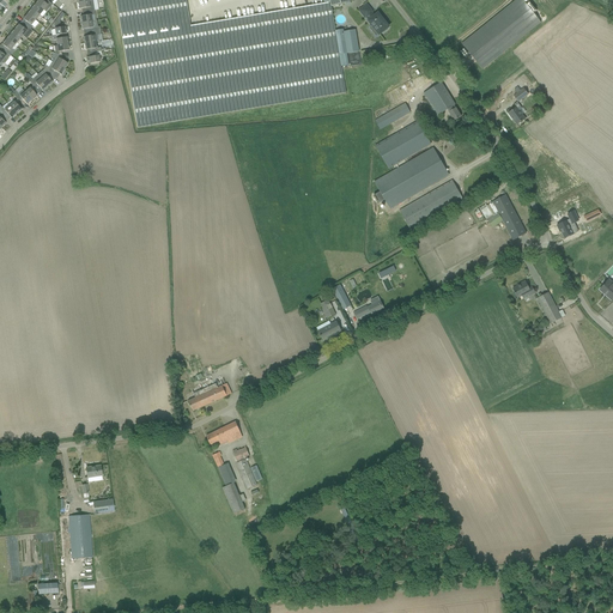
[(53,5),(46,0),(41,0),(42,0),(41,0),(38,0),(35,4),(46,12),(53,5)]
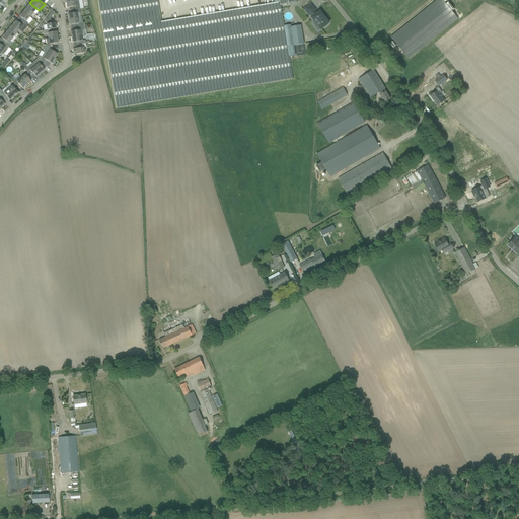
[(79,9),(78,0),(66,2),(67,8),(73,7),(74,10),(79,9)]
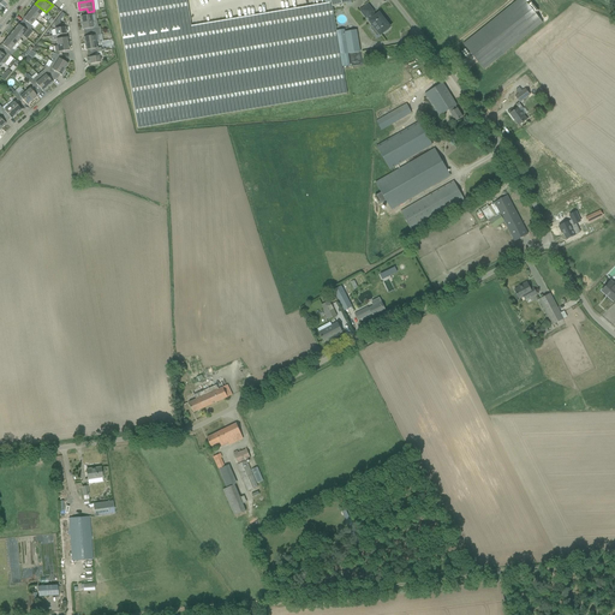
[(350,65),(348,54),(360,52),(357,31),(345,33),(345,30),(336,31),(332,7),(330,3),(326,4),(191,27),(186,0),(115,0),(138,129),(346,94),(342,67),(350,65)]
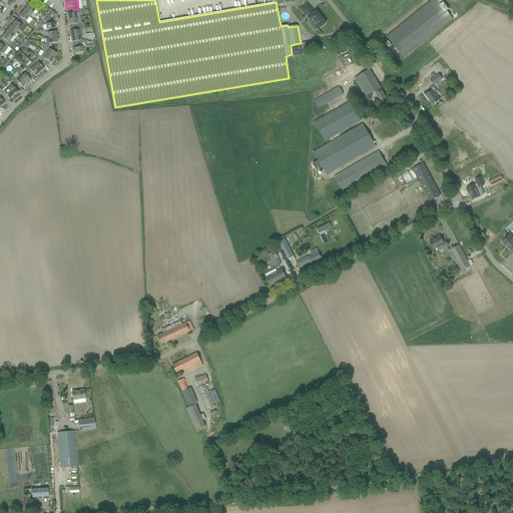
[(440,3),(437,0),(432,0),(387,37),(404,58),(453,19),(447,11),(450,9),(443,1),(440,3)]
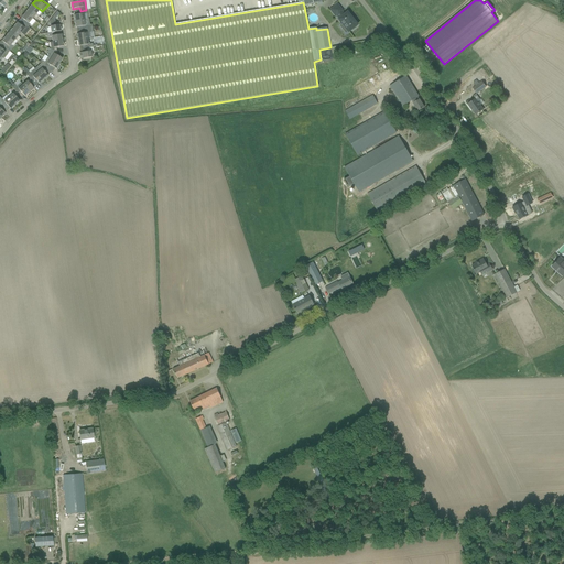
[(42,11),(32,3),(29,8),(39,17),(42,11)]
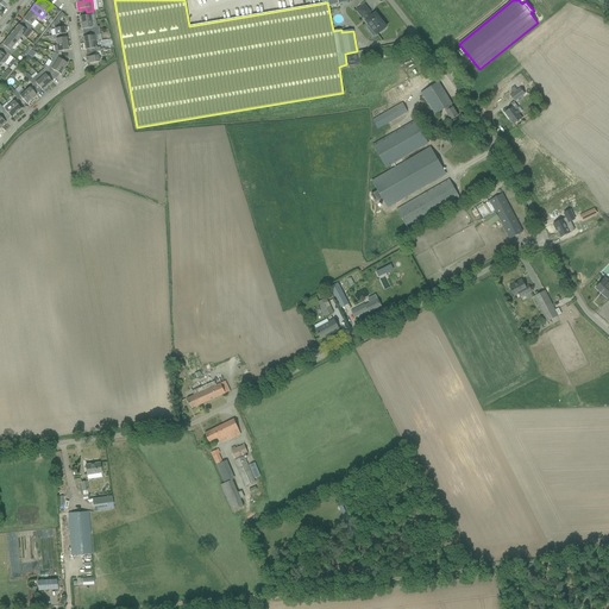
[(364,5),(357,11),(363,18),(365,16),(368,19),(366,22),(370,26),(376,35),(377,35),(381,32),(385,30),(384,29),(387,27),(376,13),(372,16),(369,12),(370,12),(364,5)]
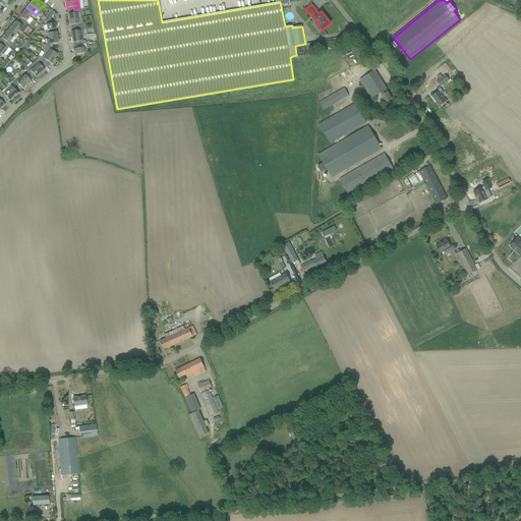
[(26,7),(23,12),(30,17),(32,14),(35,16),(36,15),(26,7)]
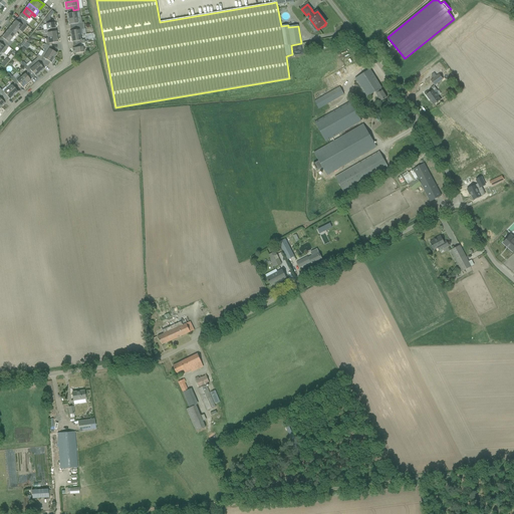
[(76,18),(76,13),(79,12),(78,9),(73,10),(73,13),(67,14),(68,19),(76,18)]
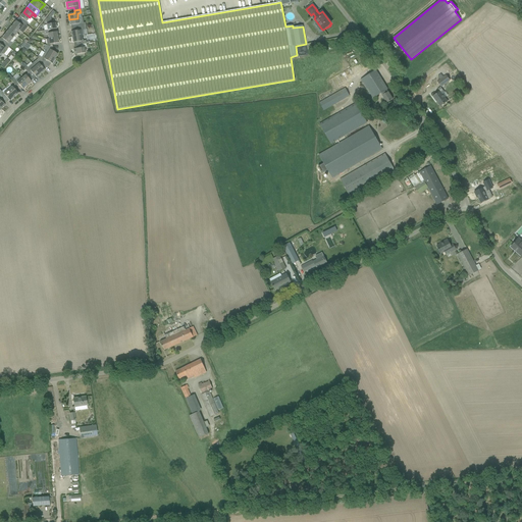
[(56,29),(55,23),(54,23),(54,20),(51,20),(51,17),(55,12),(53,10),(47,17),(49,19),(49,21),(46,21),(47,25),(45,25),(43,27),(44,31),(50,30),(56,29)]
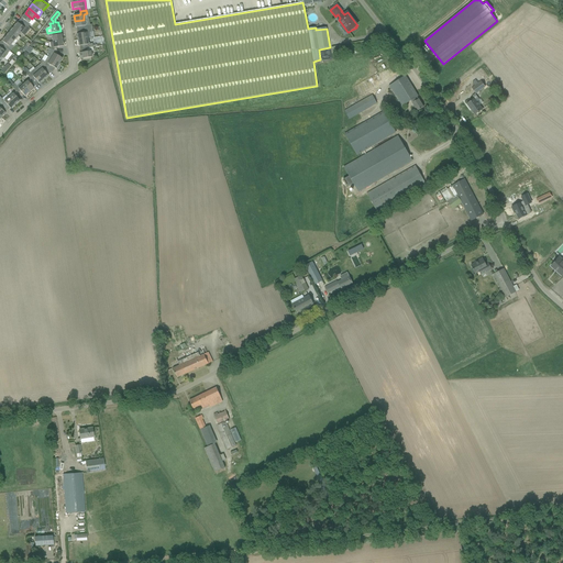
[(23,19),(21,22),(28,28),(30,24),(29,23),(32,19),(25,13),(21,18),(23,19)]
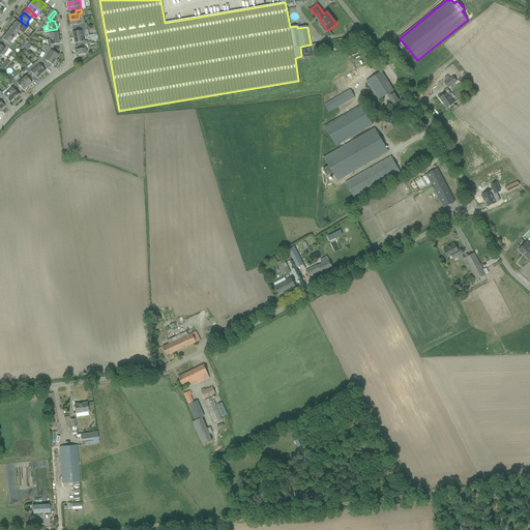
[(80,24),(79,19),(70,20),(70,26),(78,25),(78,28),(86,26),(86,23),(80,24)]
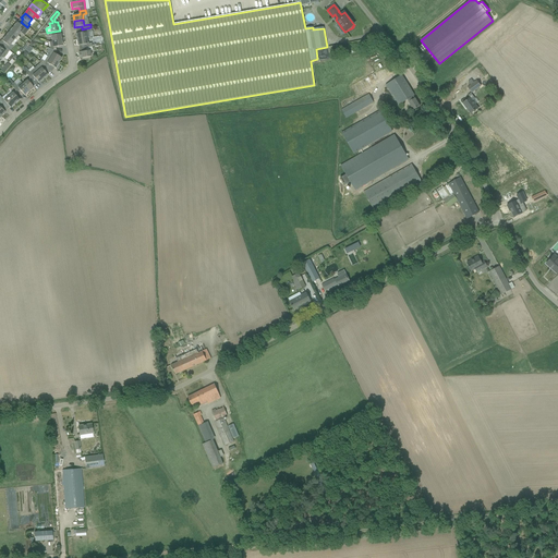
[(29,28),(27,27),(21,22),(19,24),(16,22),(13,27),(20,33),(21,33),(24,36),(29,28)]
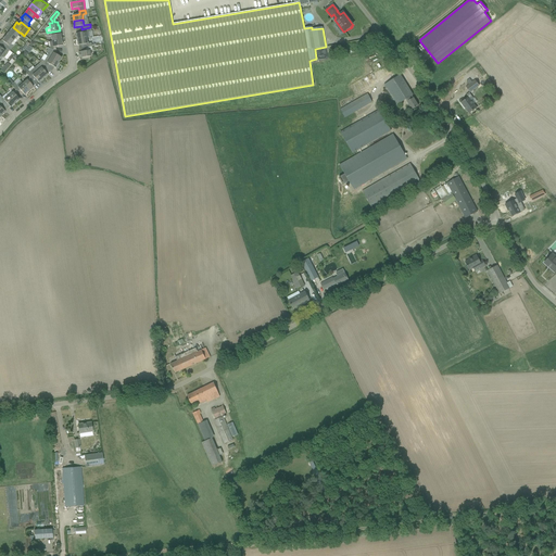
[(20,33),(13,27),(9,32),(19,39),(20,38),(17,36),(20,33)]
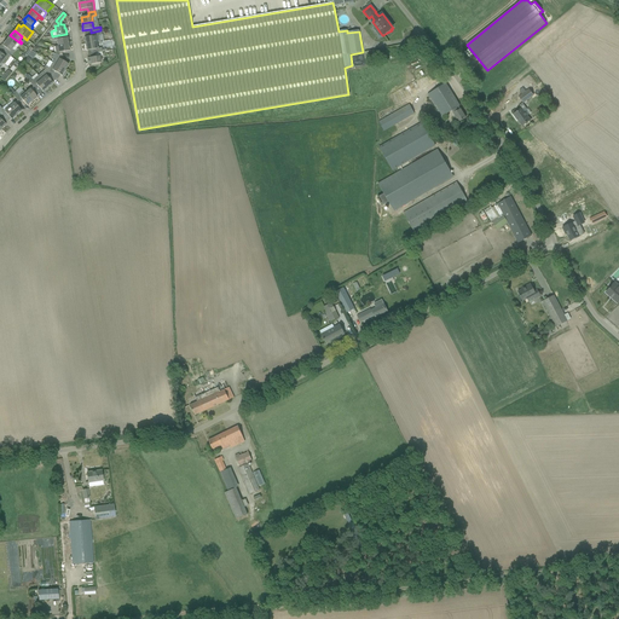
[(99,42),(99,38),(98,35),(102,35),(100,30),(91,33),(92,36),(84,38),(85,44),(96,42),(99,42)]
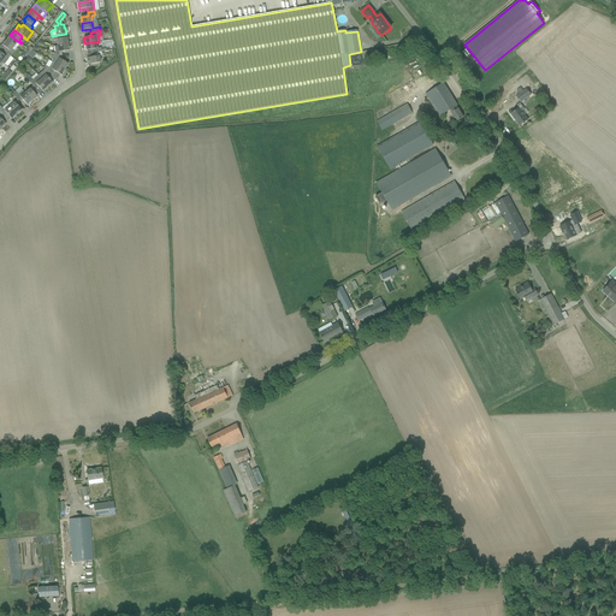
[(21,43),(10,35),(6,40),(15,46),(17,43),(19,45),(21,43)]
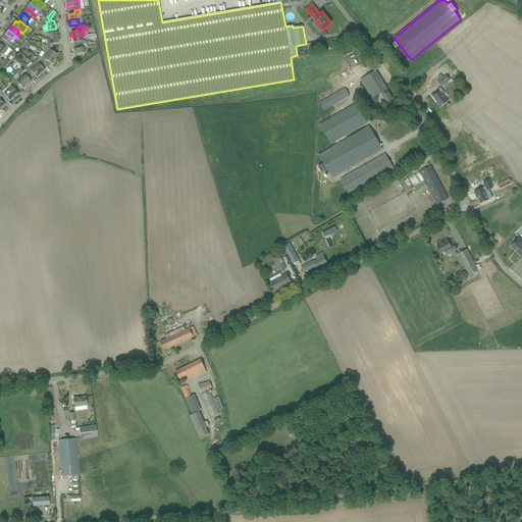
[(50,33),(50,30),(44,31),(42,31),(42,33),(43,34),(44,34),(48,33),(49,39),(58,38),(57,32),(50,33)]
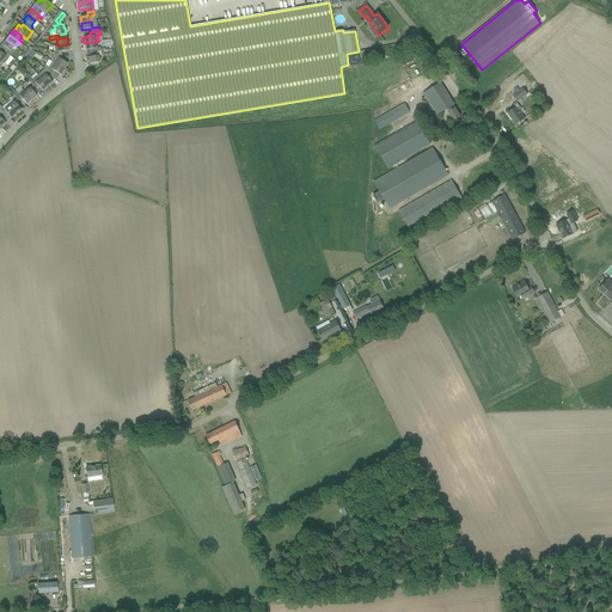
[(12,49),(14,46),(7,41),(6,40),(2,44),(4,47),(2,49),(10,56),(14,51),(12,49)]
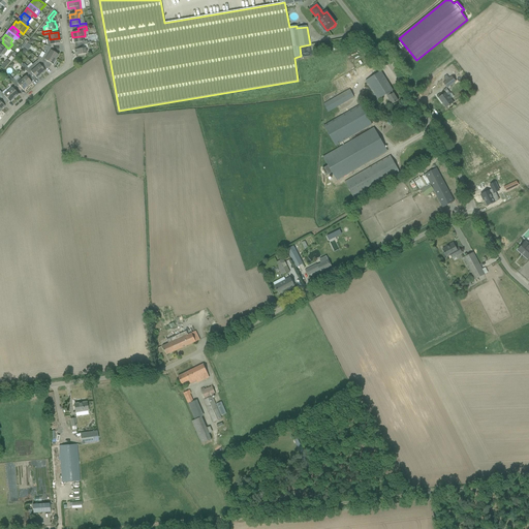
[(87,40),(83,41),(82,36),(72,37),(73,43),(81,42),(81,45),(87,44),(91,43),(90,42),(87,42),(87,40)]
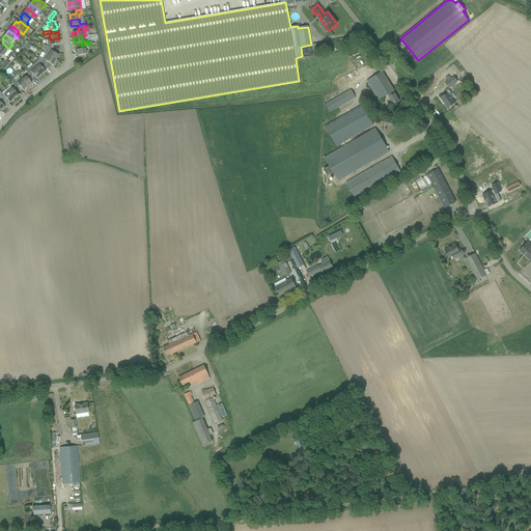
[(50,39),(47,39),(48,45),(47,45),(47,46),(48,46),(47,47),(51,48),(53,48),(53,45),(60,44),(59,38),(50,39)]
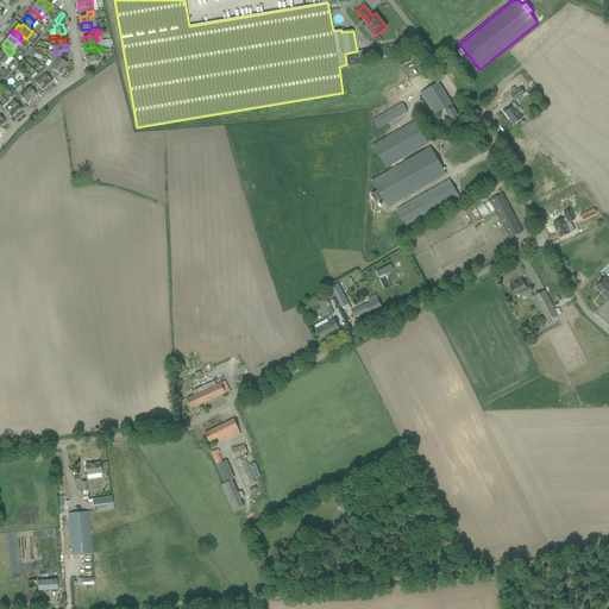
[(10,56),(2,49),(0,50),(0,60),(1,61),(4,63),(10,56)]
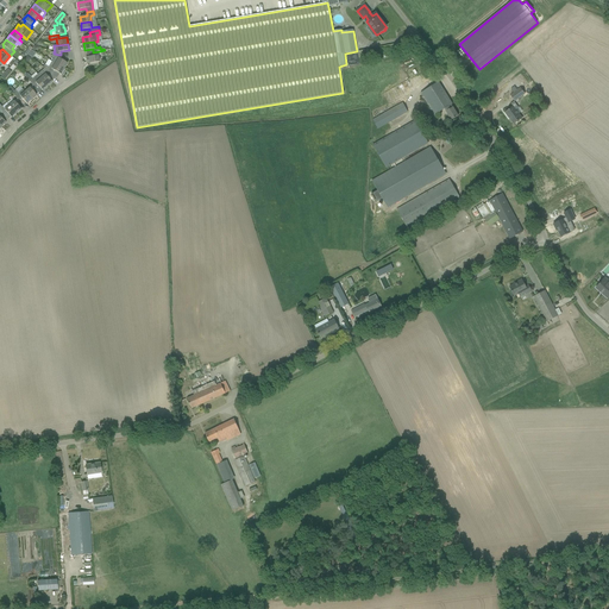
[(101,55),(100,51),(93,52),(94,56),(86,57),(87,64),(99,62),(98,56),(101,55)]
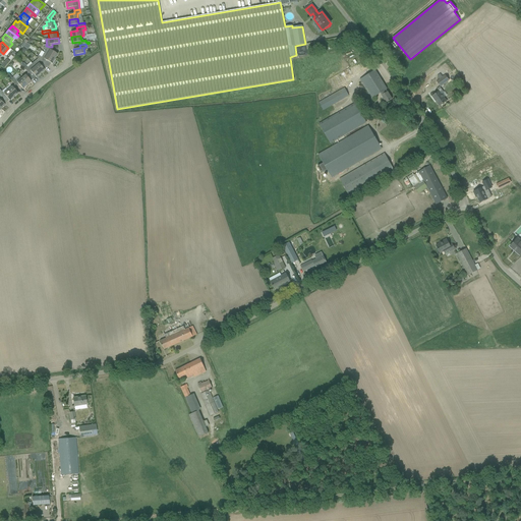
[(52,51),(52,47),(50,47),(45,45),(44,48),(46,49),(44,53),(47,54),(55,59),(58,54),(52,51)]
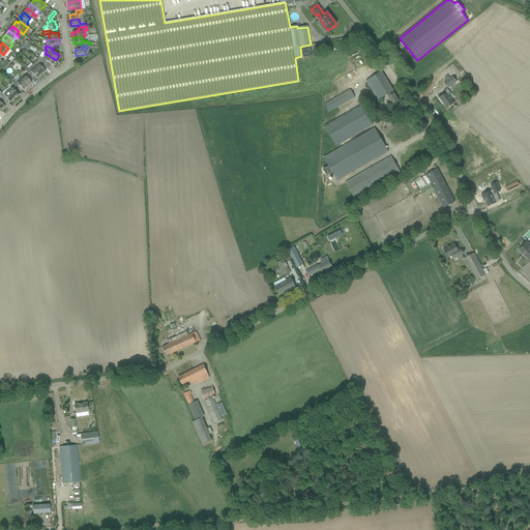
[(56,60),(48,55),(45,54),(41,58),(40,57),(38,60),(41,62),(43,64),(46,61),(53,65),(56,60)]
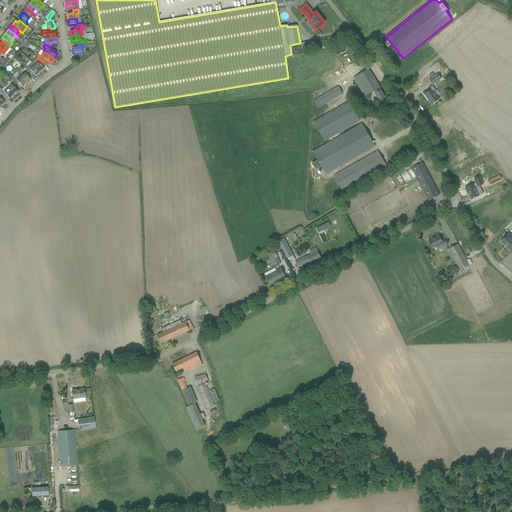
[(40,64),(42,62),(40,60),(37,58),(31,63),(40,73),(44,69),(40,64)]
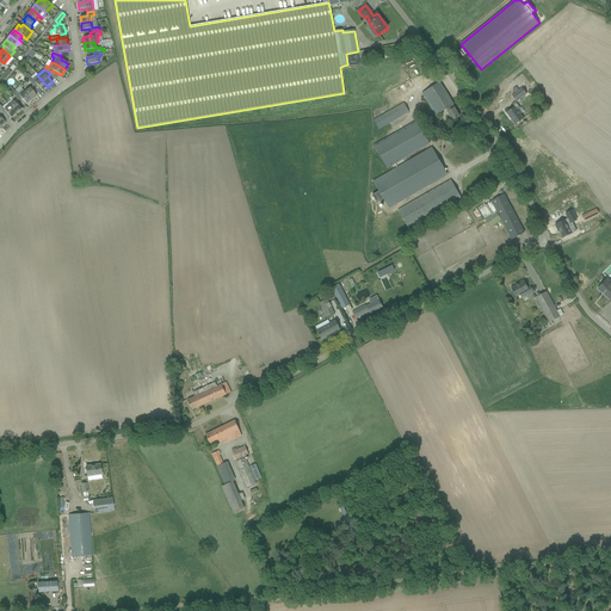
[(48,87),(37,75),(32,80),(29,81),(32,85),(35,87),(37,85),(42,91),(48,87)]
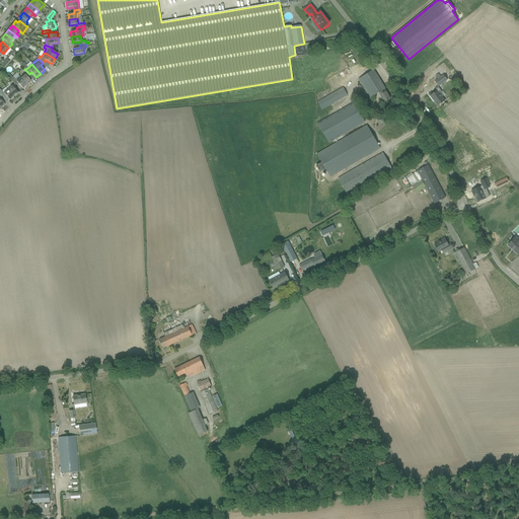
[(374,70),(369,73),(359,79),(370,98),(378,93),(380,95),(384,102),(387,101),(390,98),(386,91),(385,91),(384,89),(385,88),(374,70)]
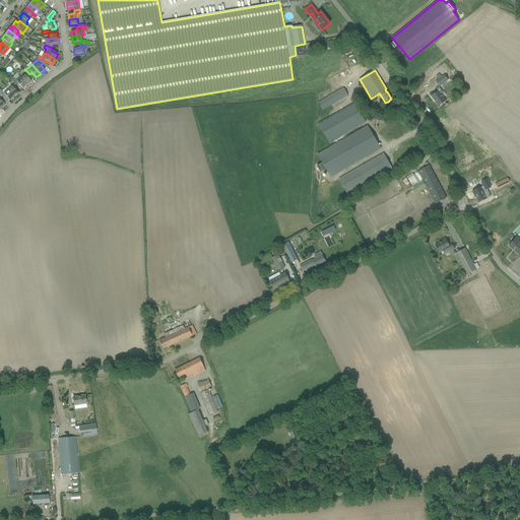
[(27,76),(29,74),(27,72),(21,78),(27,85),(31,81),(27,76)]
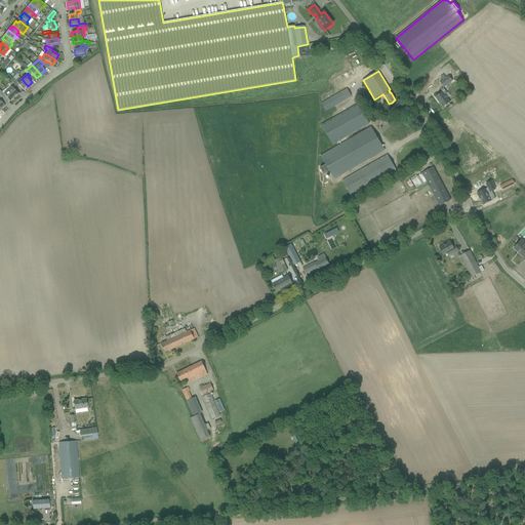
[(28,86),(22,79),(19,77),(15,80),(12,78),(8,74),(6,76),(14,85),(16,87),(18,85),(23,90),(28,86)]
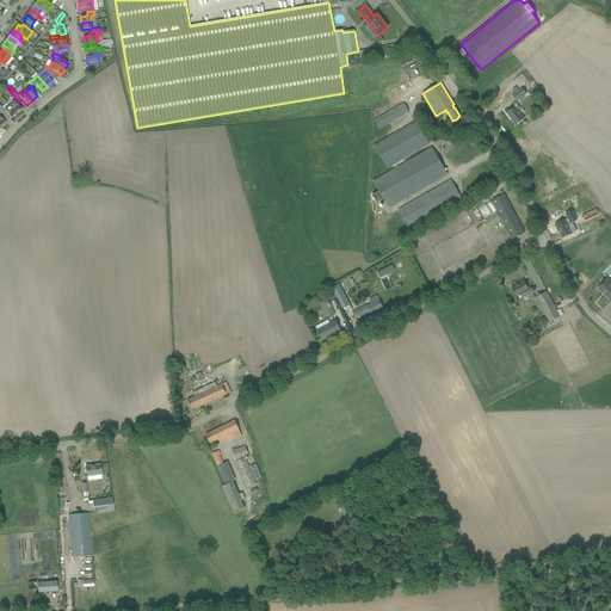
[(522,88),(518,91),(512,96),(517,102),(526,94),(522,88)]
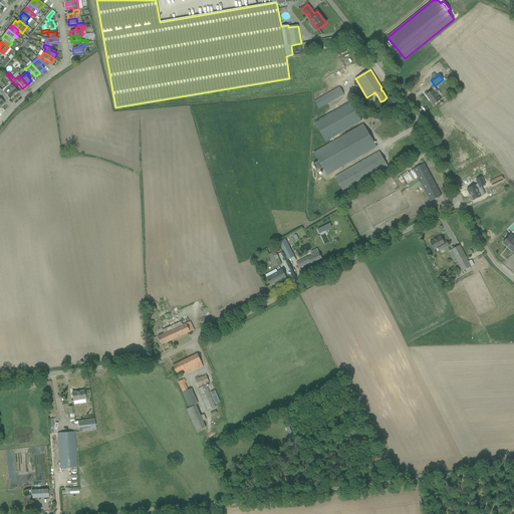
[(13,87),(16,85),(14,83),(8,88),(13,95),(18,92),(13,87)]
